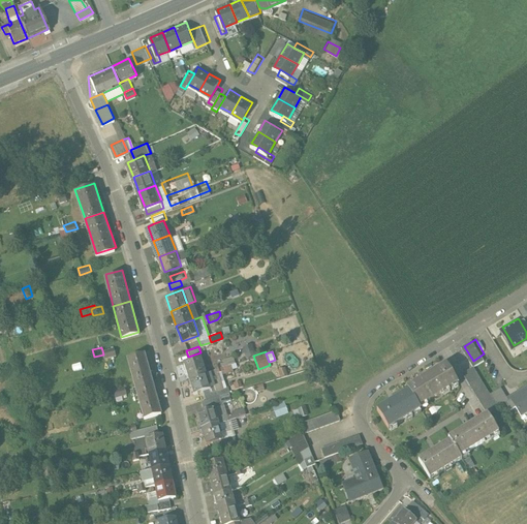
[(151,382),(144,353),(126,358),(134,387),(151,382)]
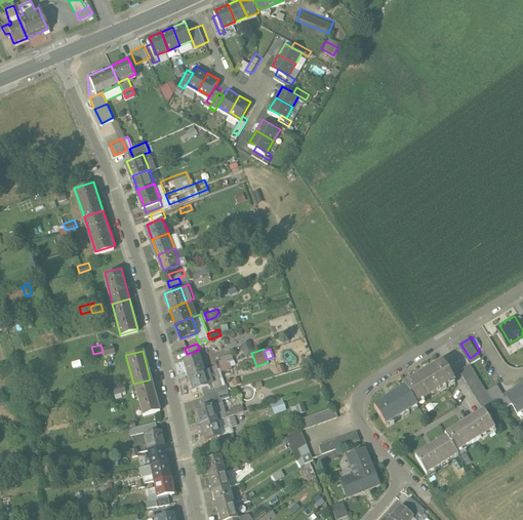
[(480,351),(470,358),(472,361),(482,354),(480,351)]
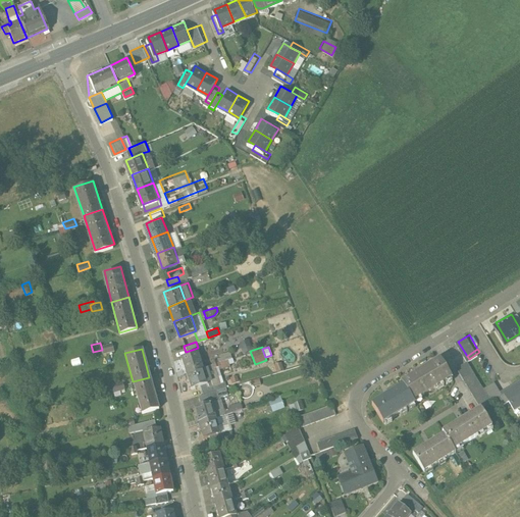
[(216,358),(217,361),(227,358),(231,357),(228,351),(219,354),(220,357),(216,358)]
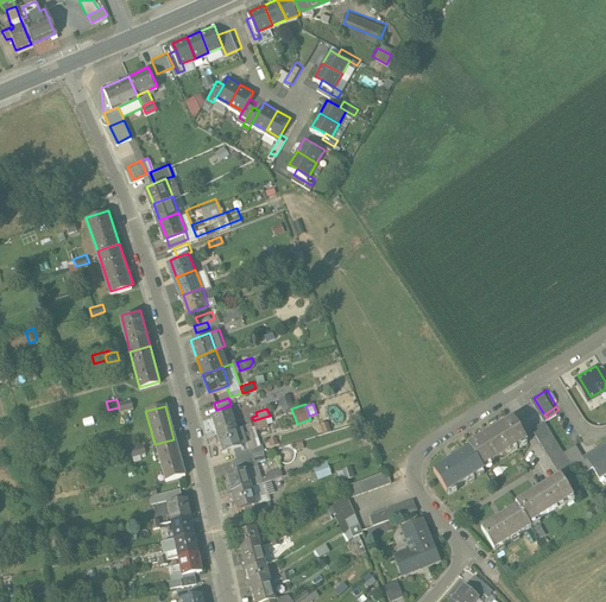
[(229,410),(210,416),(216,433),(235,428),(229,410)]
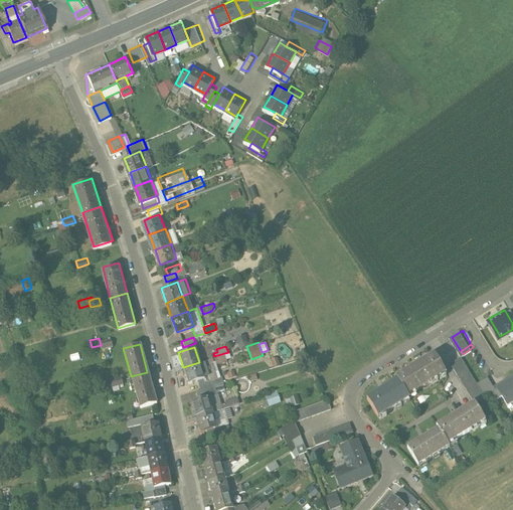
[(215,360),(214,360),(216,363),(226,360),(224,353),(214,356),(215,360)]
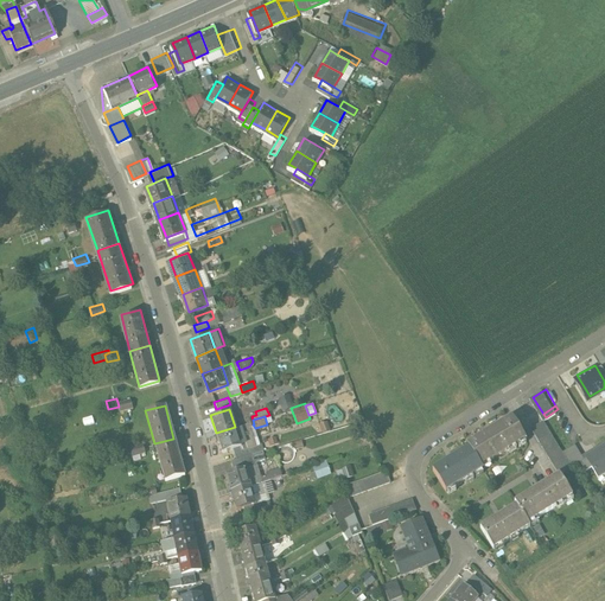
[(546,417),(530,427),(539,441),(554,432),(546,417)]
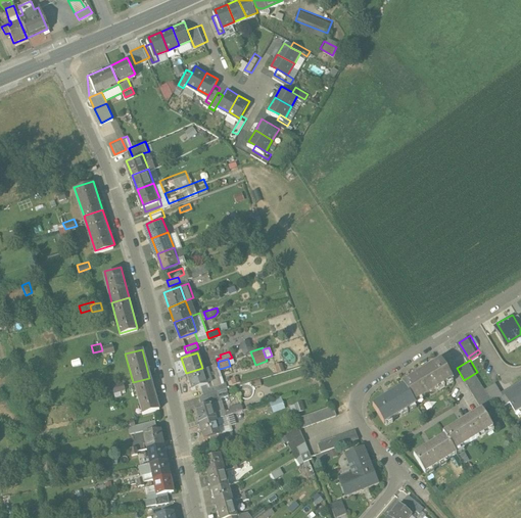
[(441,361),(404,383),(405,386),(415,403),(453,379),(441,361)]
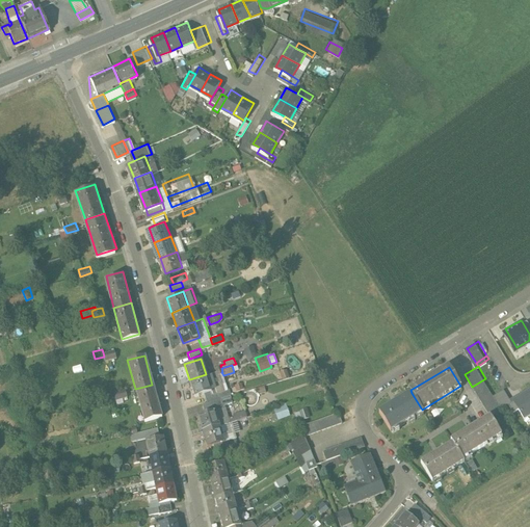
[(206,374),(189,379),(194,395),(211,390),(206,374)]
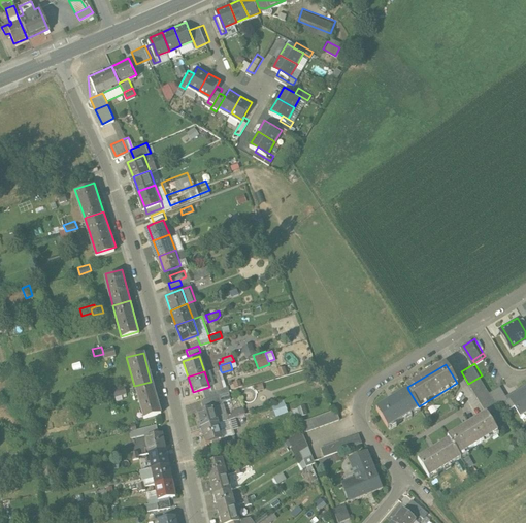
[(482,376),(468,384),(477,397),(490,388),(482,376)]
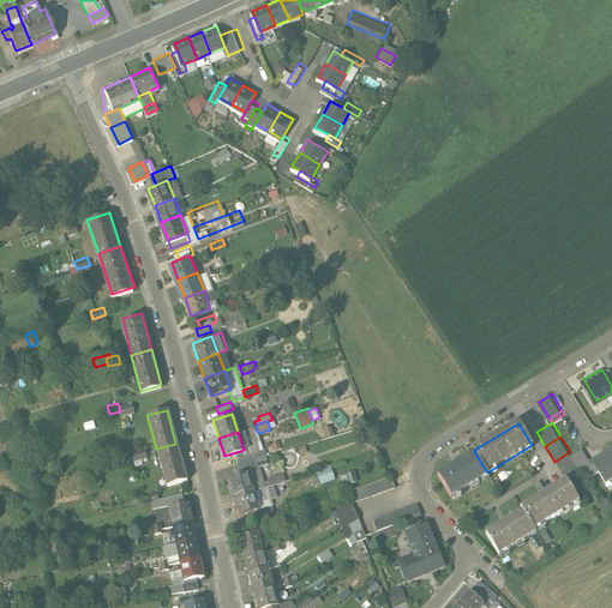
[(186,480),(175,444),(156,449),(167,485),(186,480)]
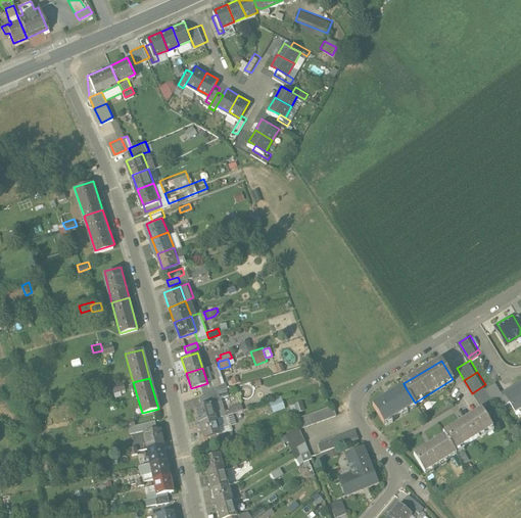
[(518,384),(507,391),(512,398),(517,408),(520,406),(520,378),(516,381),(518,384)]
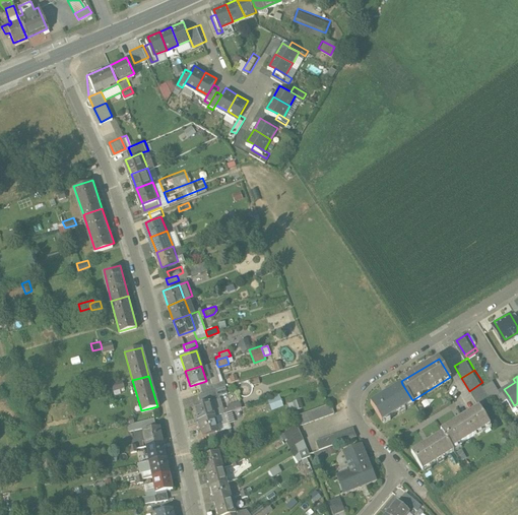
[(483,384),(492,396),(499,392),(502,390),(494,377),(483,384)]
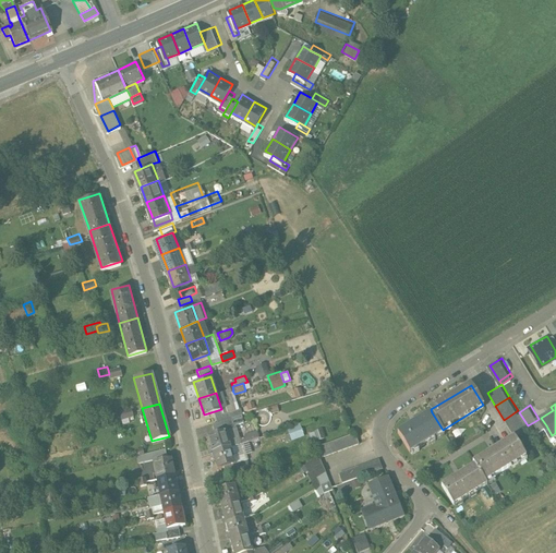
[(131,408),(120,411),(122,419),(133,416),(131,408)]
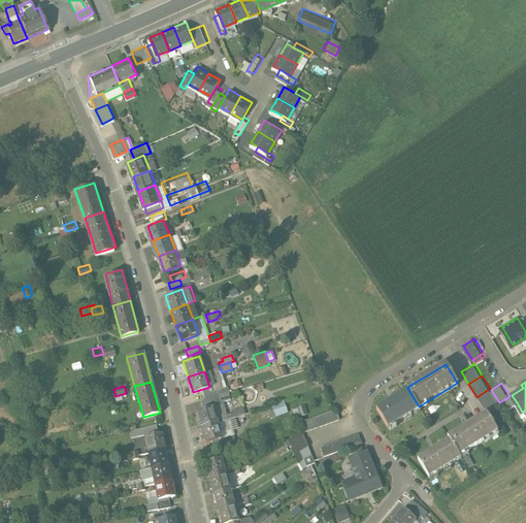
[(221,387),(202,393),(204,399),(218,395),(223,393),(221,387)]
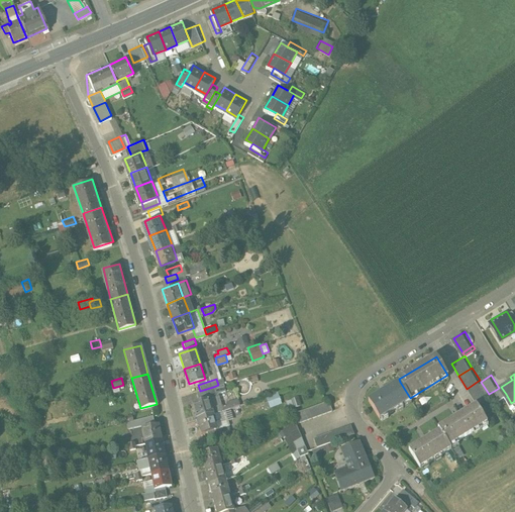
[(480,380),(467,389),(476,403),(489,394),(481,382),(480,380)]
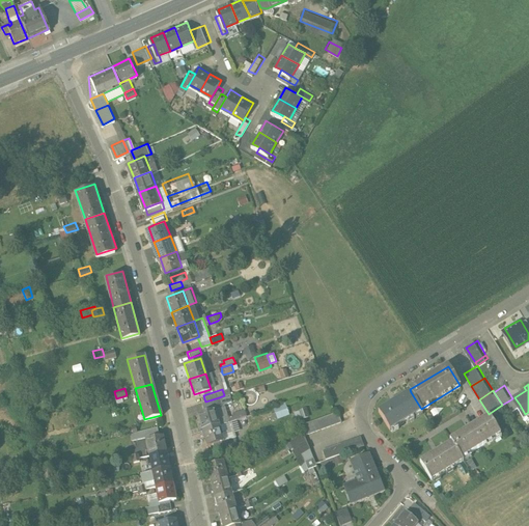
[(411,392),(379,412),(390,431),(422,411),(421,409),(411,392)]
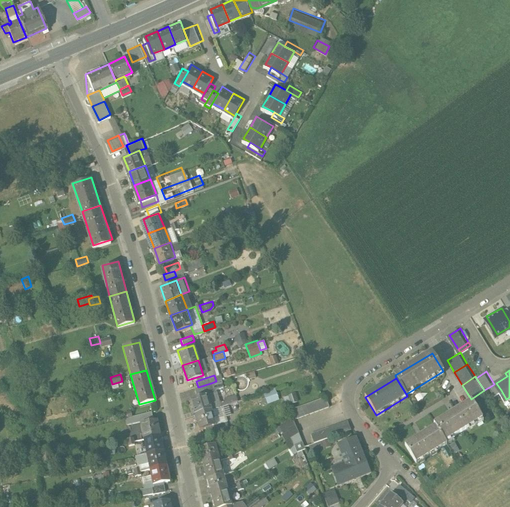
[(266,387),(271,398),(283,394),(278,382),(266,387)]
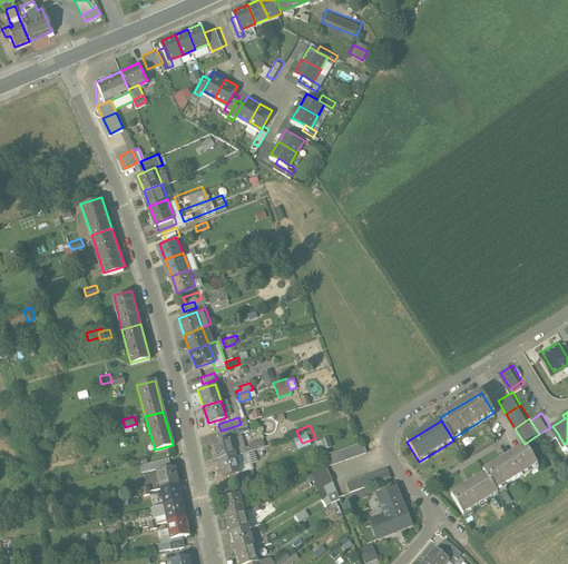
[(216,432),(219,442),(229,438),(238,436),(235,426),(221,431),(216,432)]
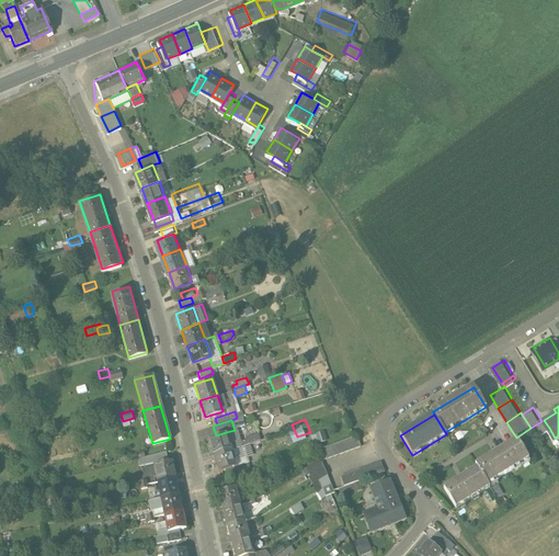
[(544,431),(549,428),(544,420),(542,421),(538,423),(544,431)]
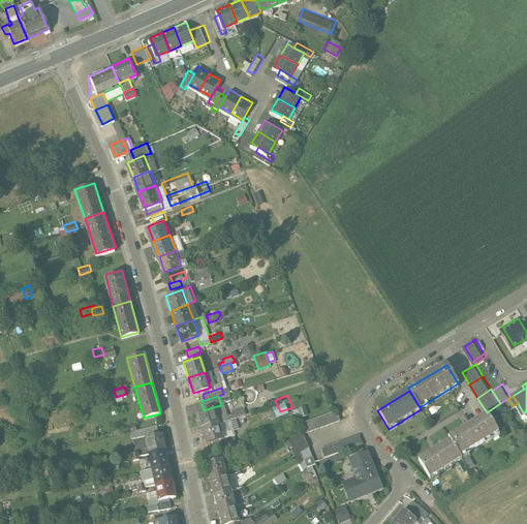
[(213,407),(218,423),(228,420),(226,414),(223,404),(221,405),(213,407)]
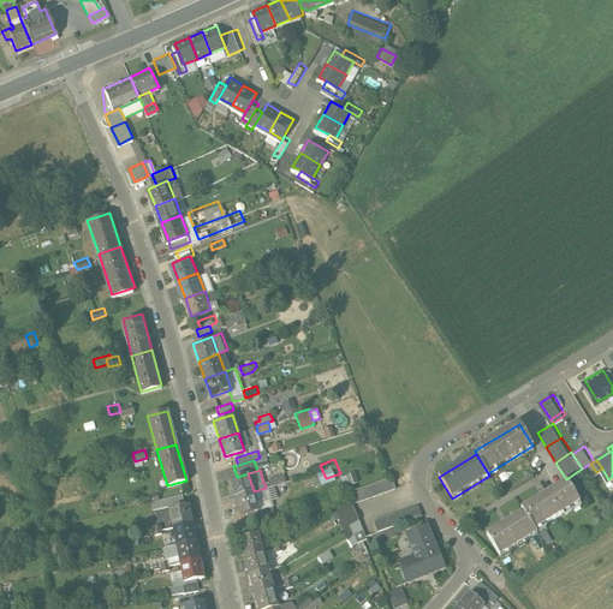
[(344,475),(347,484),(357,481),(353,471),(344,475)]
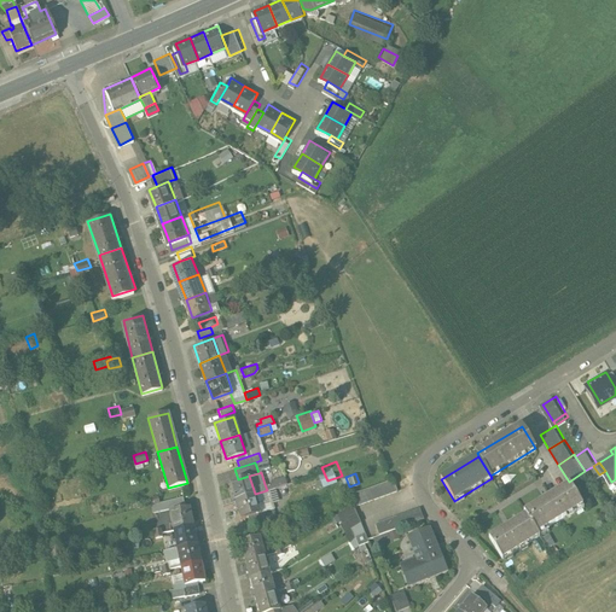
[(238,479),(230,482),(234,500),(255,494),(249,476),(238,479)]
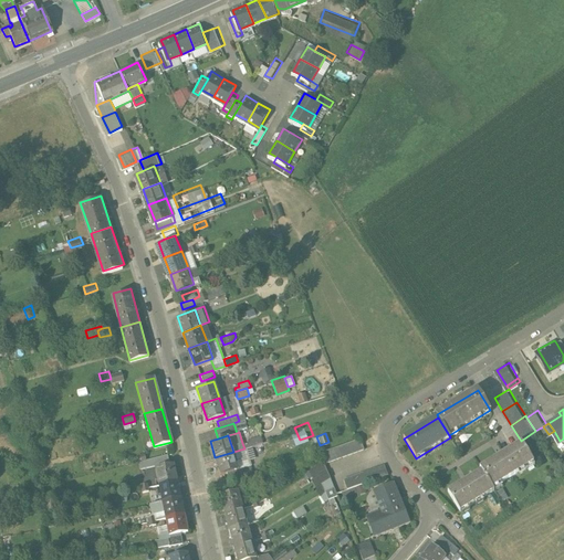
[(242,443),(244,448),(250,447),(262,443),(260,435),(247,440),(248,442),(242,443)]
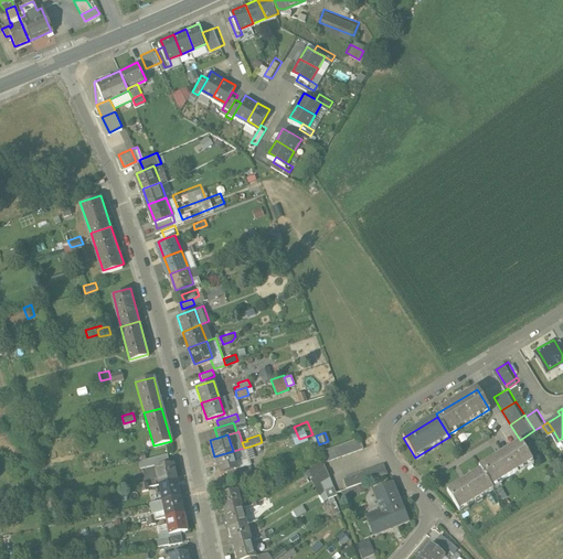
[(362,437),(319,451),(322,460),(324,462),(367,447),(362,437)]
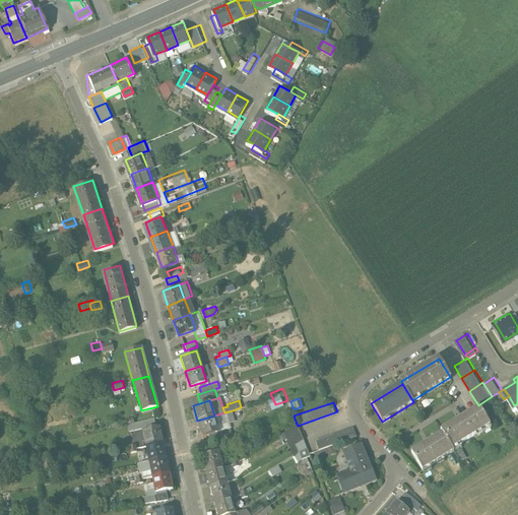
[(478,405),(441,431),(443,434),(452,449),(491,426),(478,405)]
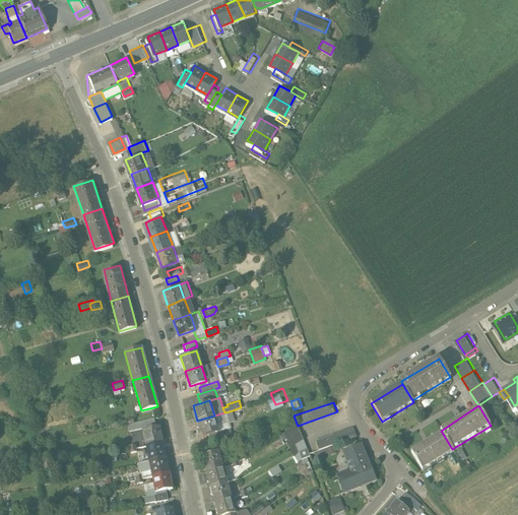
[(214,415),(218,431),(229,429),(224,412),(214,415)]
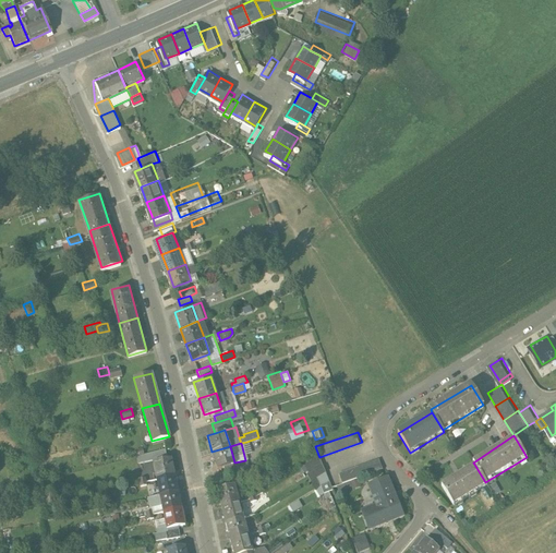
[(230,446),(212,452),(217,468),(224,466),(234,463),(230,446)]
